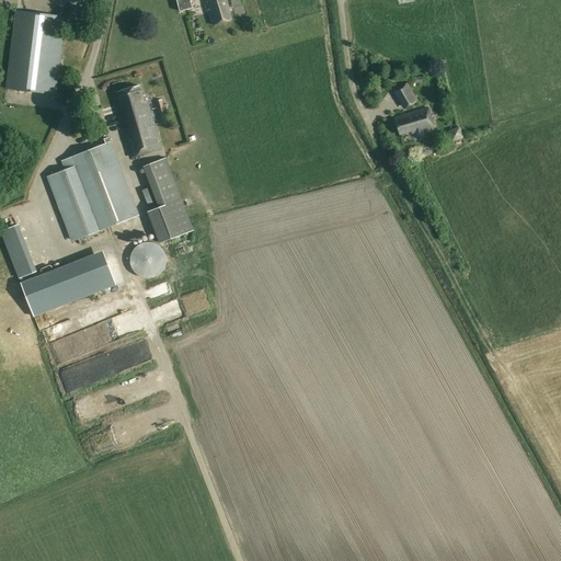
[(231,20),(228,8),(226,0),(227,0),(207,0),(208,3),(205,4),(207,12),(209,12),(213,25),(231,20)]
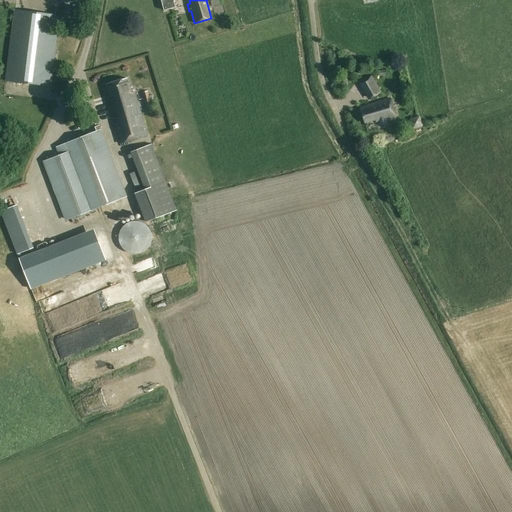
[(6,82),(50,87),(59,16),(14,11),(6,82)]
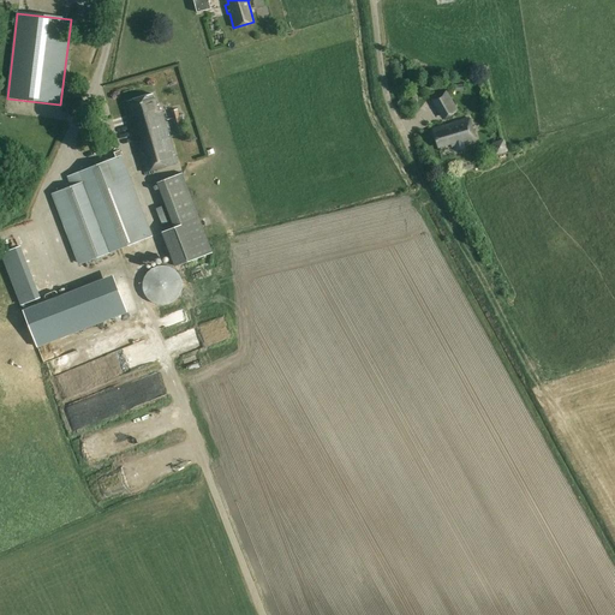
[(425,90),(410,96),(423,130),(439,124),(425,90)]
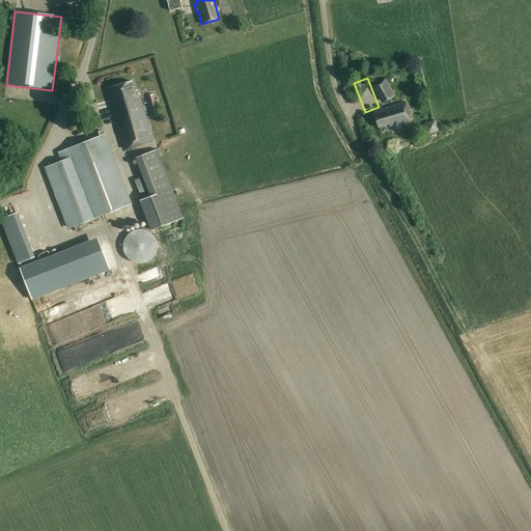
[(383,102),(393,95),(384,80),(373,86),(383,102)]
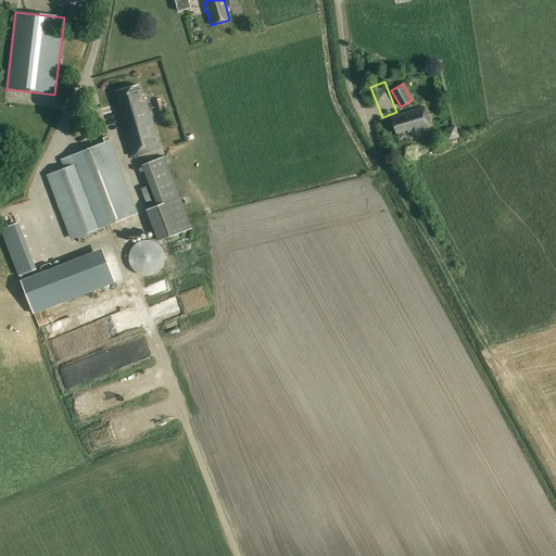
[(142,102),(138,86),(113,92),(114,97),(112,97),(119,122),(122,121),(125,129),(122,130),(129,156),(159,148),(146,101),(142,102)]
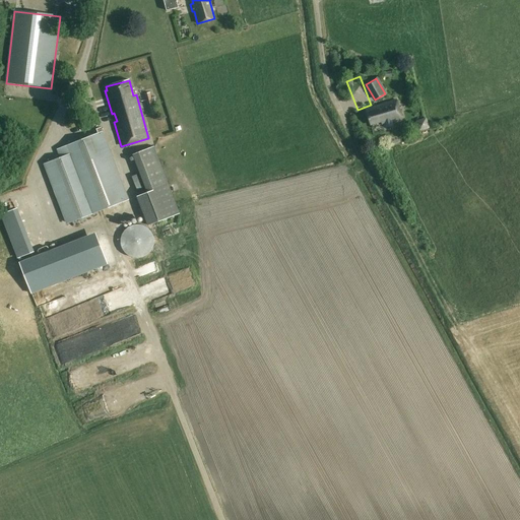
[(155,113),(154,109),(152,99),(151,100),(149,93),(145,94),(149,115),(155,113)]
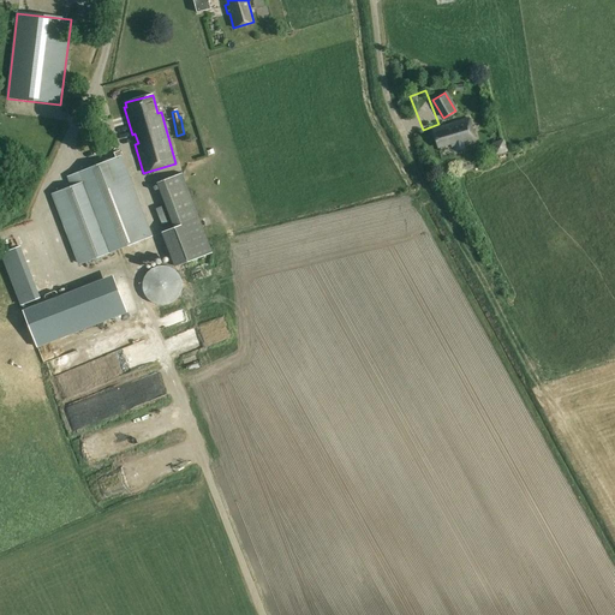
[(431,129),(437,145),(437,148),(449,144),(449,145),(451,147),(454,145),(455,151),(465,149),(464,143),(475,141),(475,138),(469,118),(431,129)]
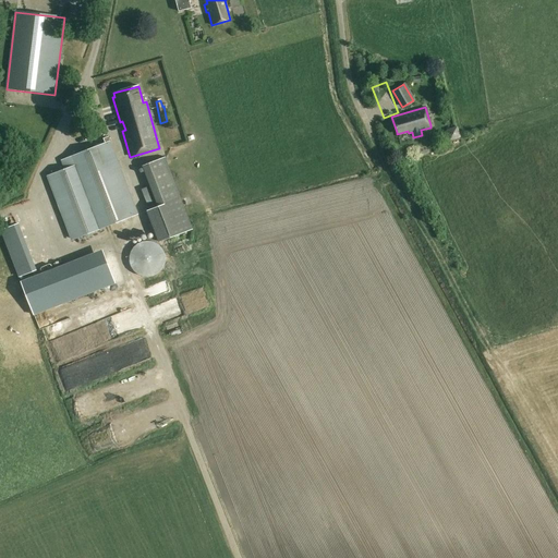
[(446,130),(449,141),(460,137),(457,126),(446,130)]
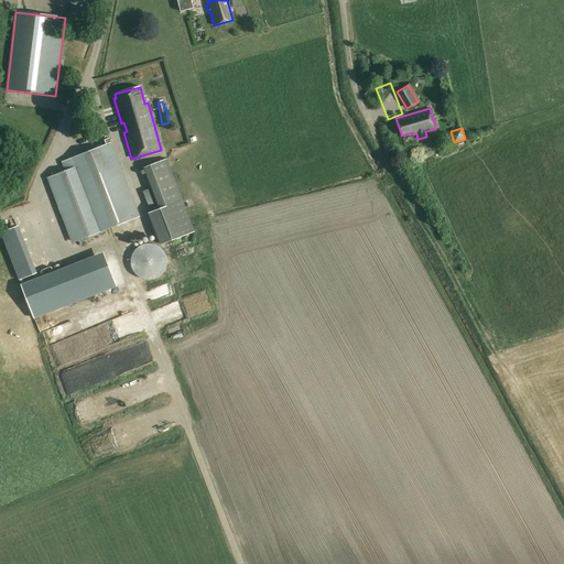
[(430,144),(433,143),(435,151),(445,147),(441,134),(427,140),(430,144)]
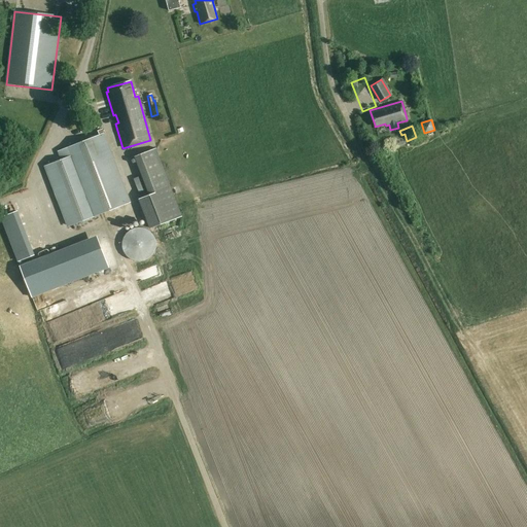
[(69,226),(130,204),(104,135),(58,152),(61,161),(46,167),(69,226)]
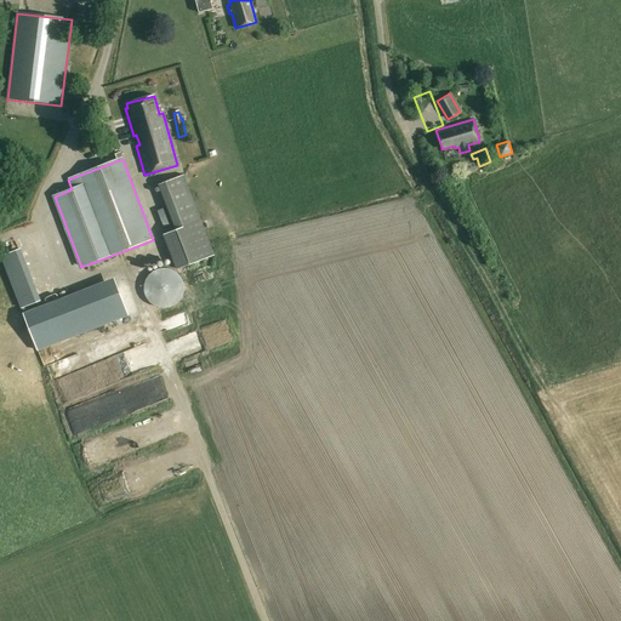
[(455,166),(442,170),(443,177),(457,174),(455,166)]
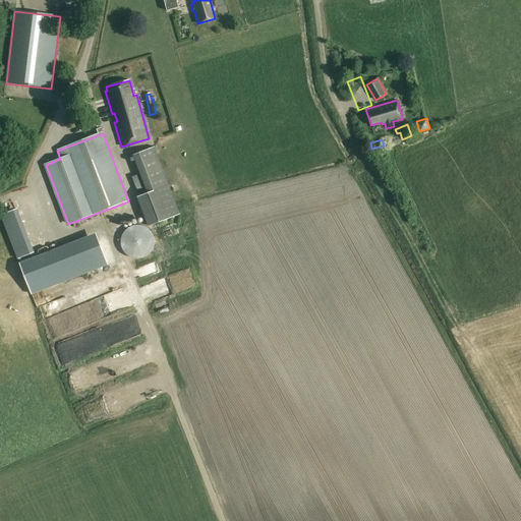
[(137,196),(149,226),(179,214),(154,147),(133,155),(140,174),(148,193),(139,196),(137,196)]
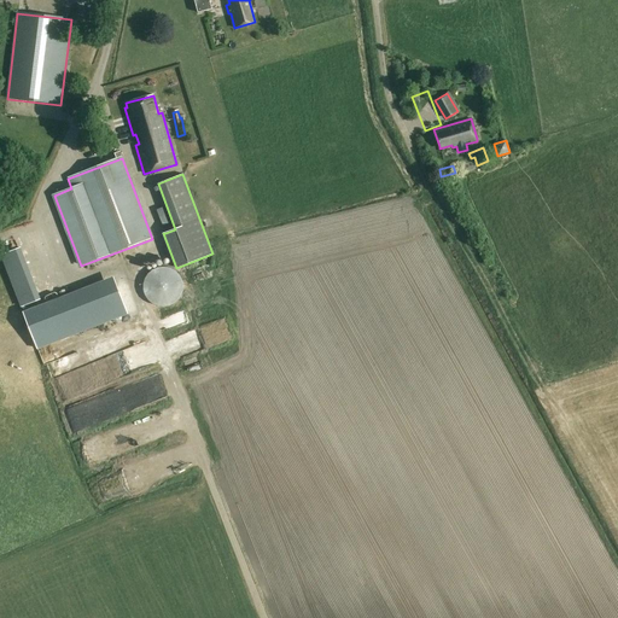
[(175,229),(167,207),(156,210),(165,233),(175,229)]
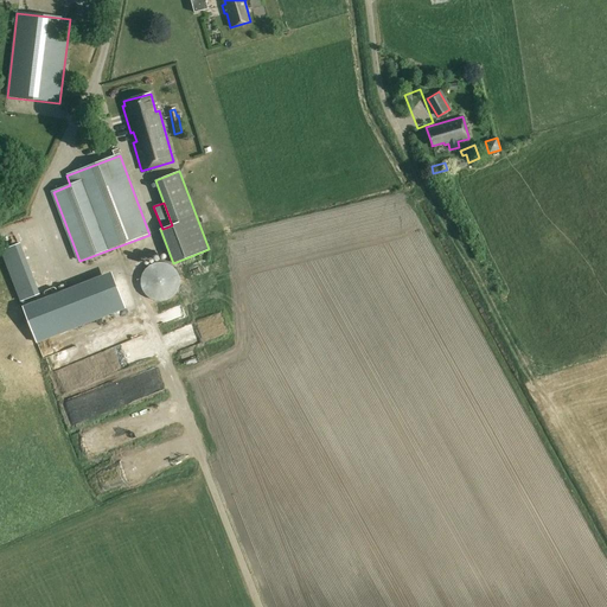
[(2,248),(21,241),(19,235),(0,242),(2,248)]
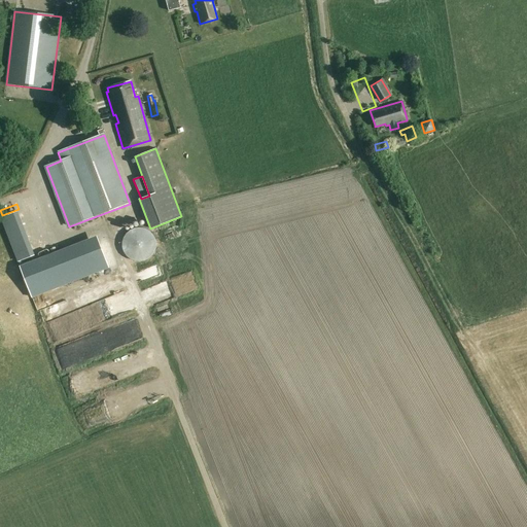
[(133,261),(139,262),(146,261),(151,257),(155,252),(156,245),(155,239),(151,233),(146,230),(139,229),(133,230),(127,234),(124,239),(123,245),(124,252),(128,257),(133,261)]
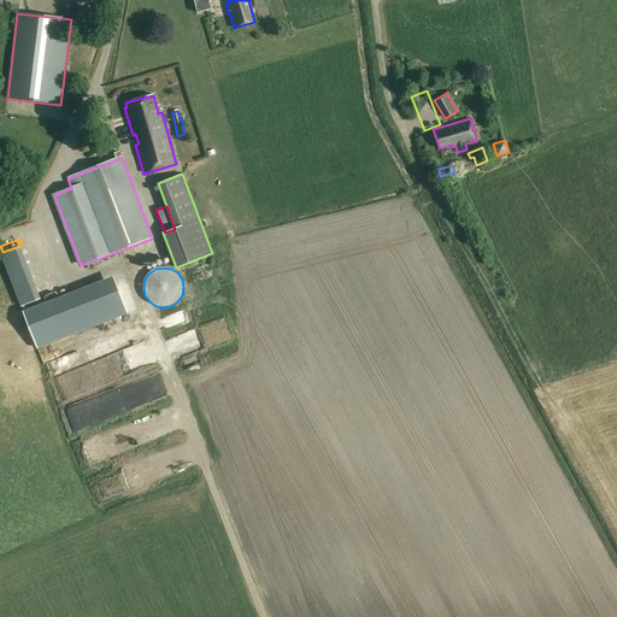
[(116,286),(27,321),(37,348),(127,313),(116,286)]
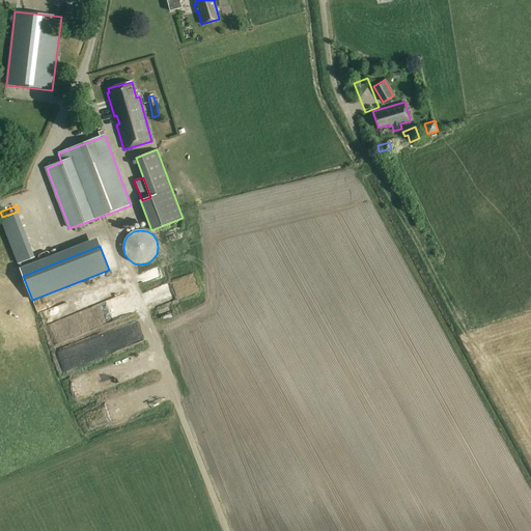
[(29,305),(19,308),(22,316),(32,313),(29,305)]
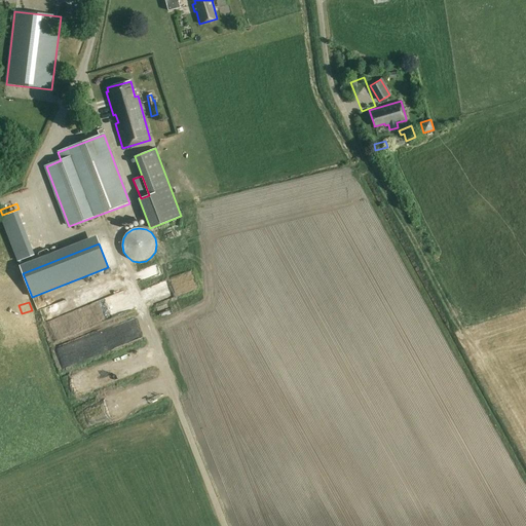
[(111,343),(126,339),(120,321),(106,326),(111,343)]
